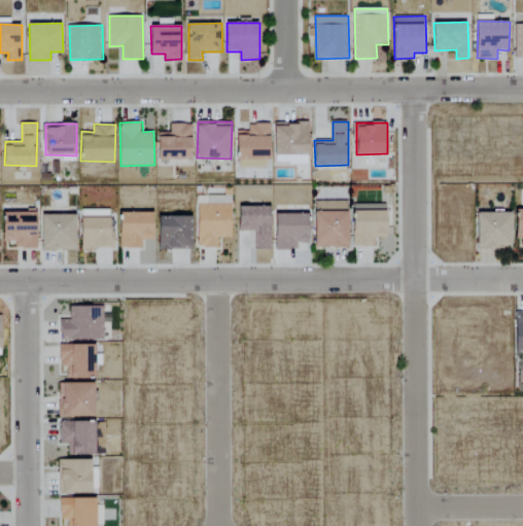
[(172,133),(160,133),(159,160),(192,161),(193,125),(172,124),(172,133)]
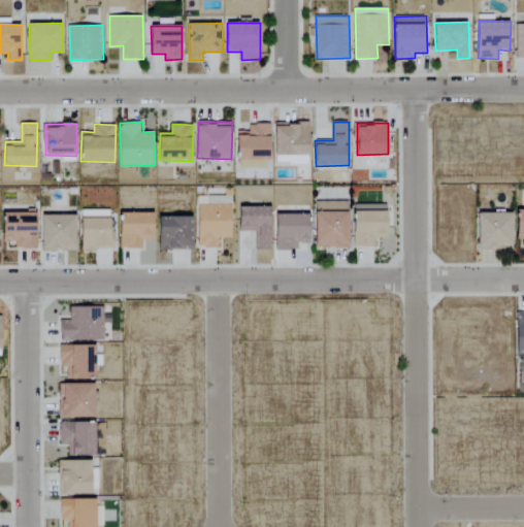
[(270,161),(271,124),(251,124),(251,131),(237,131),(237,160),(270,161)]
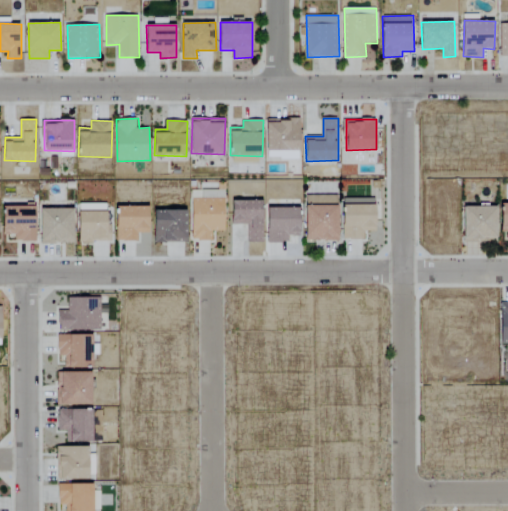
[(192,190),(193,240),(214,240),(214,231),(226,231),(225,189),(192,190)]
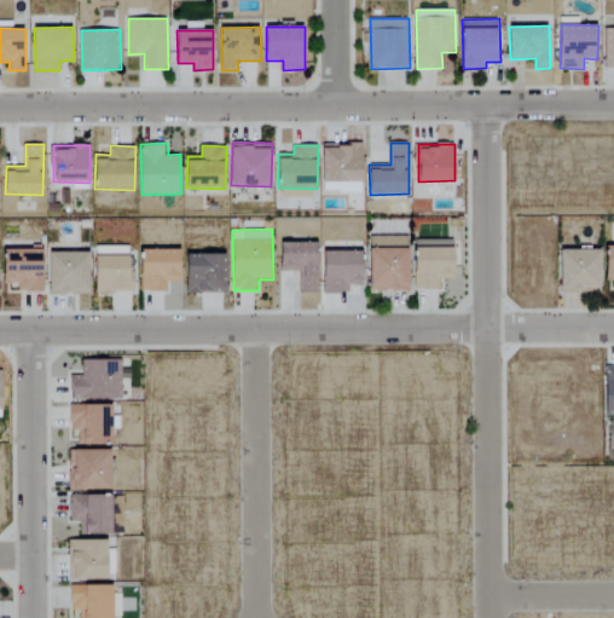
[(409,236),(371,236),(371,292),(410,290),(409,236)]
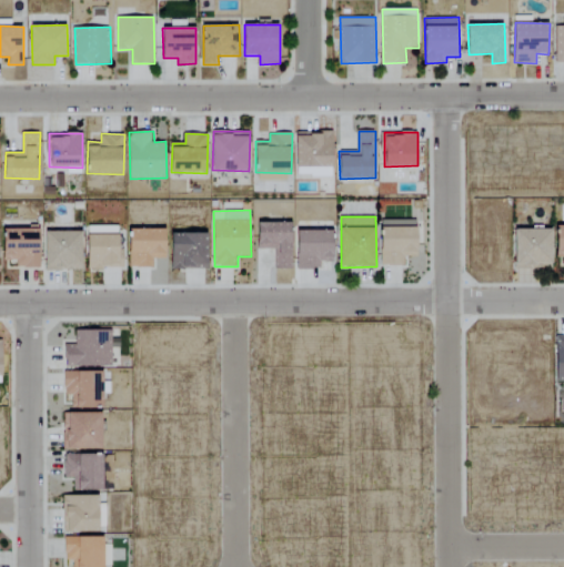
[(382,265),(406,265),(406,256),(418,256),(418,220),(382,220),(382,265)]
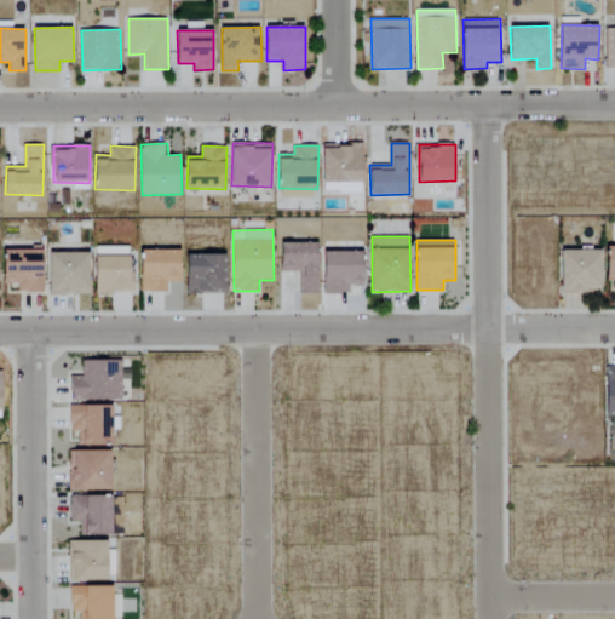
[(303,293),(319,293),(320,244),(281,242),(281,271),(303,271),(303,293)]
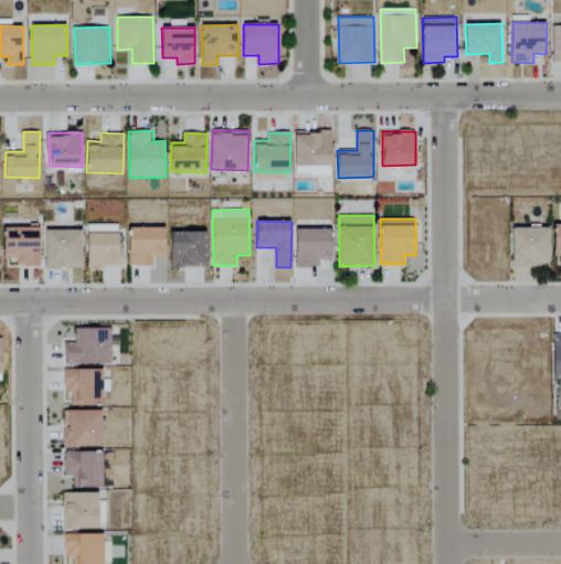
[(2,229),(3,257),(18,257),(18,266),(40,266),(40,227),(2,229)]
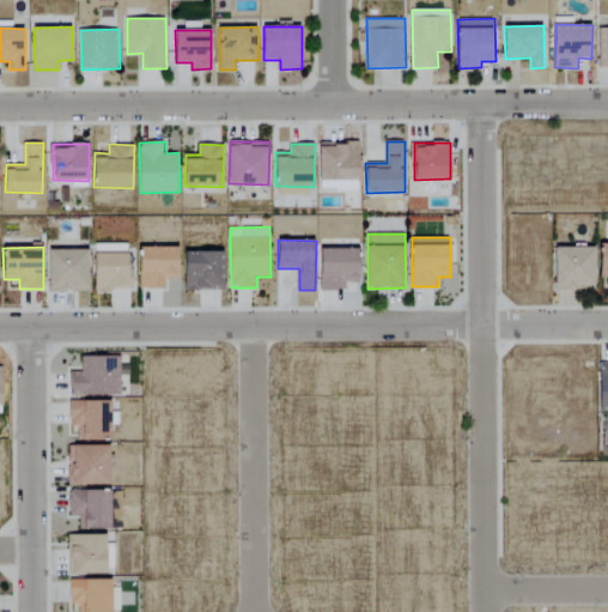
[(177,247),(140,248),(140,289),(168,289),(166,278),(178,278),(177,247)]
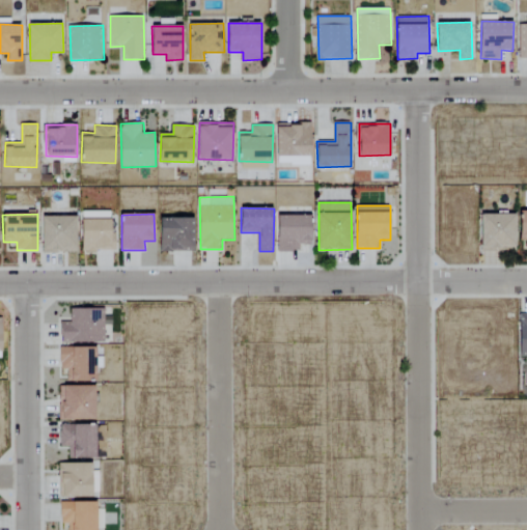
[(481,249),(517,249),(516,214),(481,215),(481,249)]
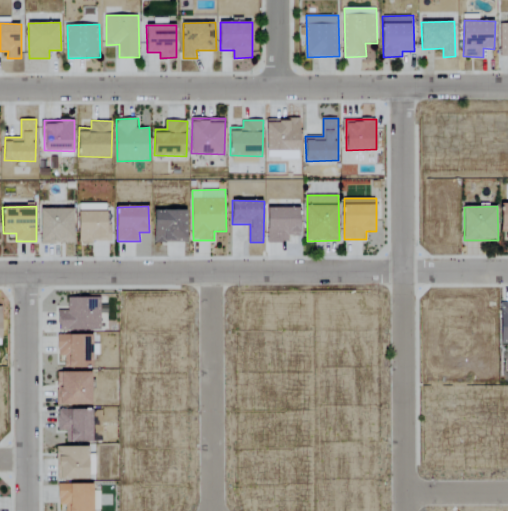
[(268,243),(290,242),(290,236),(299,236),(299,207),(267,208),(268,243)]
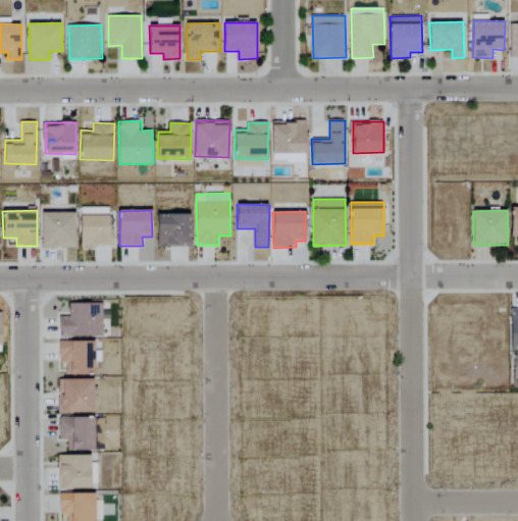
[(75,248),(74,212),(41,213),(42,249),(75,248)]
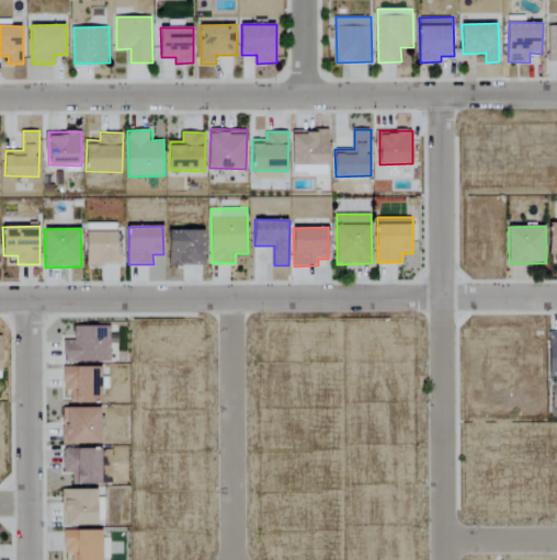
[(205,230),(169,231),(169,265),(205,265),(205,230)]
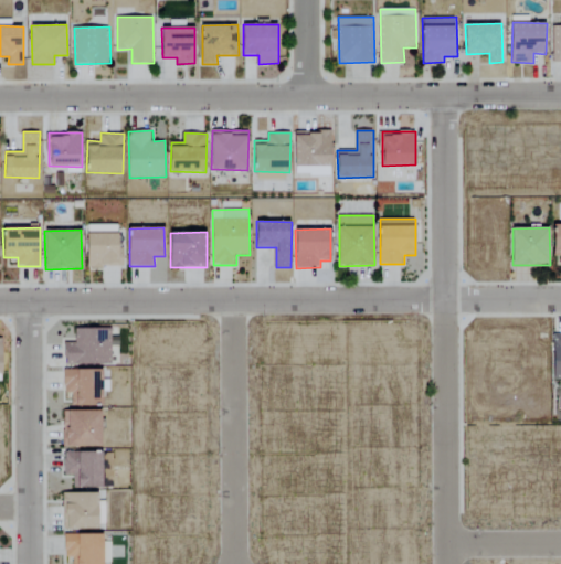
[(87,233),(86,266),(125,268),(125,248),(118,248),(118,234),(87,233)]
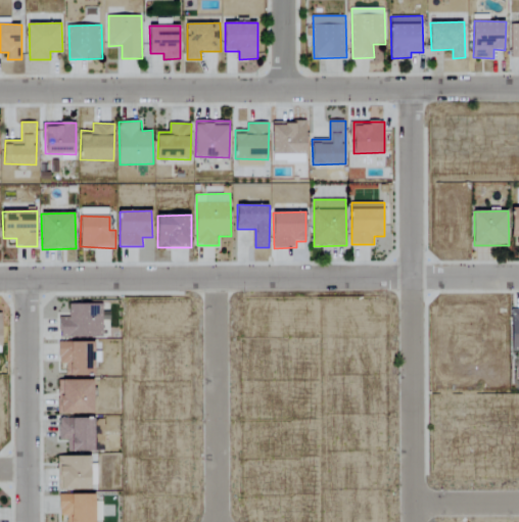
[(61,317),(61,336),(104,335),(104,302),(71,302),(71,317),(61,317)]
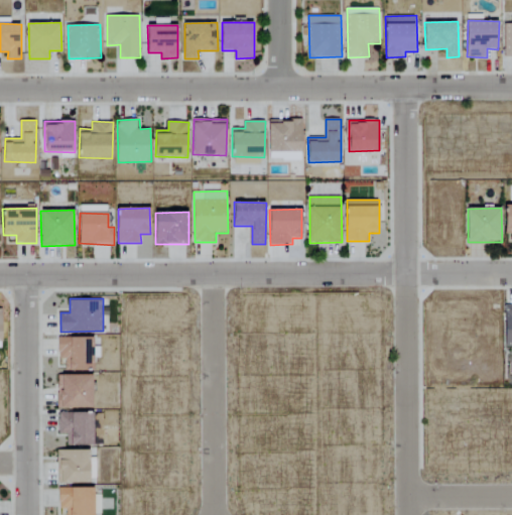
[(94,336),(59,336),(59,358),(69,358),(69,368),(94,368),(94,336)]
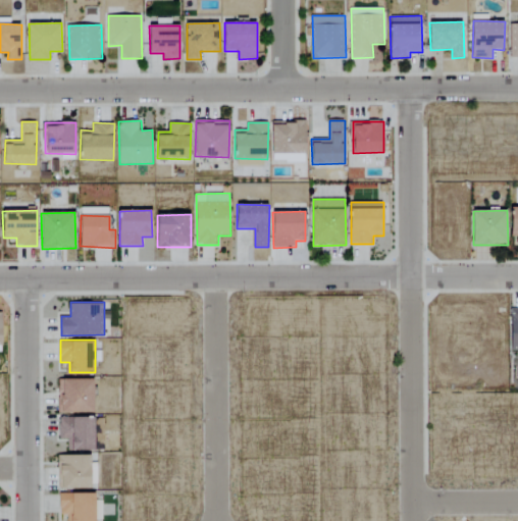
[(94,378),(60,377),(59,412),(94,412),(94,378)]
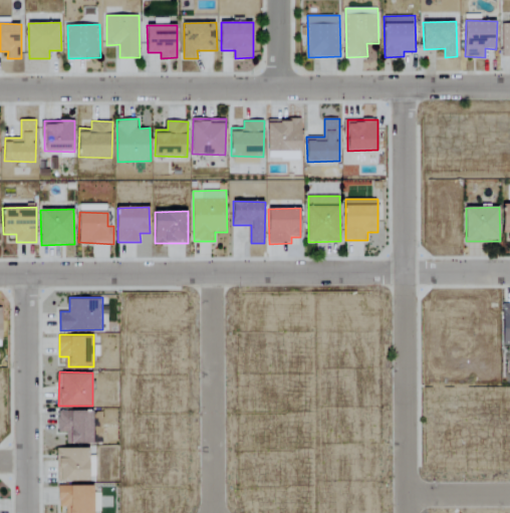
[(69,442),(93,442),(94,411),(60,409),(59,432),(69,432),(69,442)]
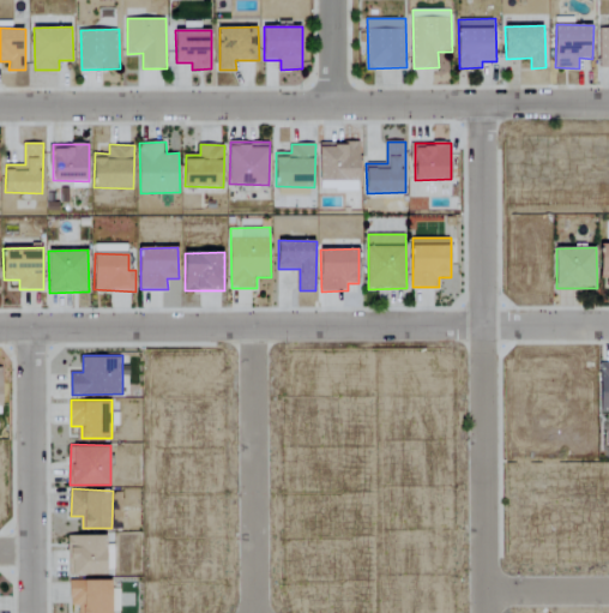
[(116,544),(108,544),(108,534),(70,534),(71,572),(116,572),(116,544)]
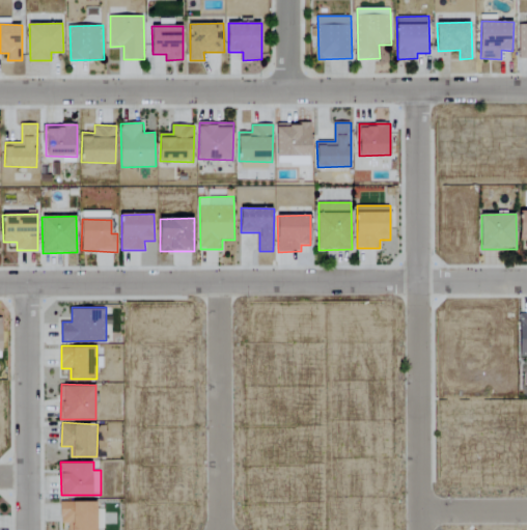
[(72,523),(72,529),(96,529),(96,500),(61,501),(62,523),(72,523)]
